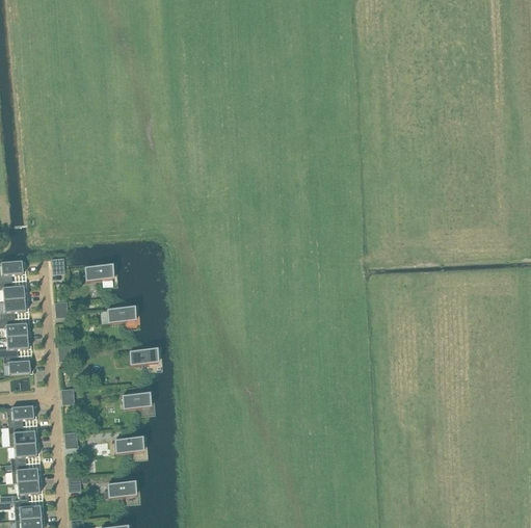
[(0,280),(12,279),(12,273),(23,272),(22,259),(0,260),(0,280)]
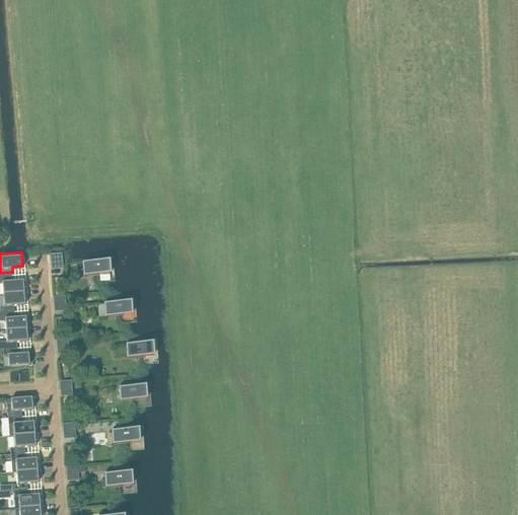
[(83,259),(83,260),(83,265),(80,266),(80,273),(102,271),(111,270),(109,258),(109,256),(83,259)]
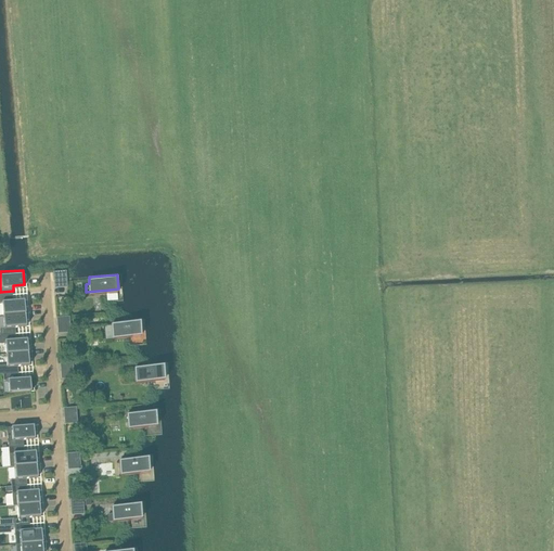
[(14,297),(13,291),(0,292),(0,298),(3,298),(4,311),(26,310),(25,296),(14,297)]
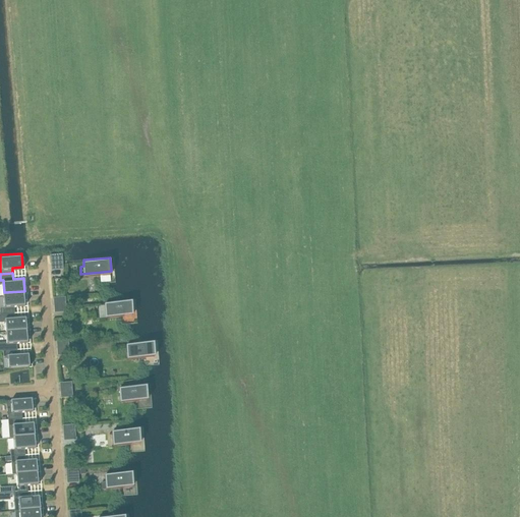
[(24,291),(4,292),(4,304),(0,304),(1,310),(15,309),(15,304),(25,303),(24,291)]
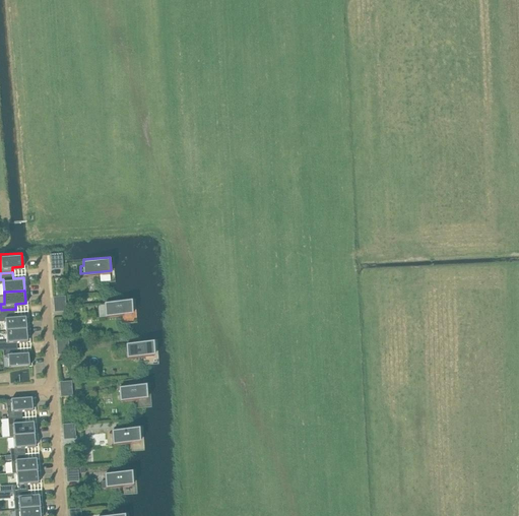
[(131,299),(125,299),(105,301),(106,314),(125,313),(124,312),(132,312),(131,299)]
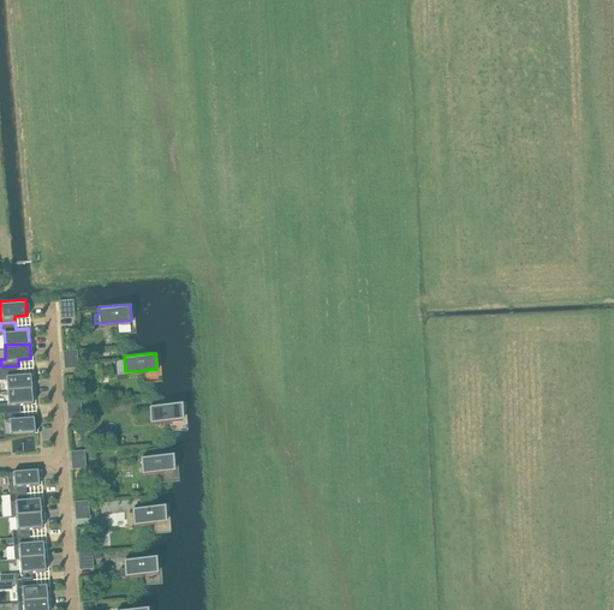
[(18,365),(1,366),(0,366),(0,376),(7,376),(7,388),(33,386),(31,371),(18,372),(18,365)]
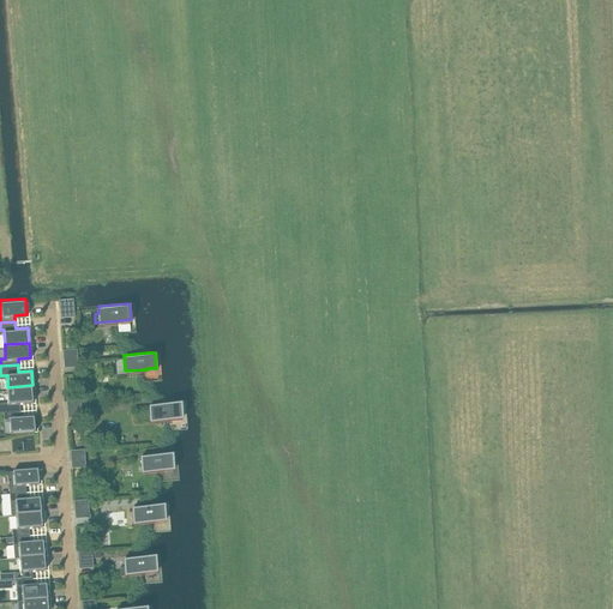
[(32,385),(7,387),(8,399),(0,399),(0,409),(5,409),(22,408),(20,402),(34,401),(32,385)]
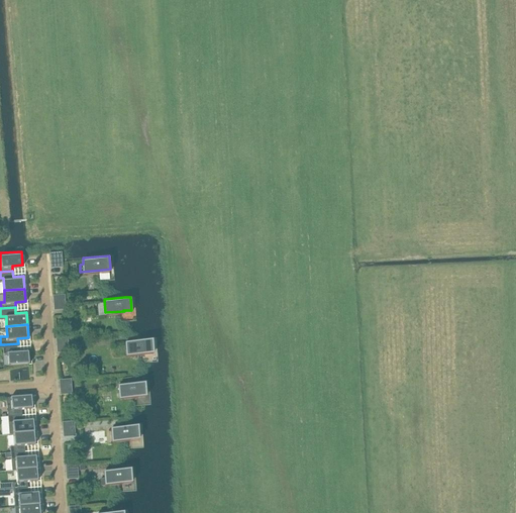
[(152,337),(145,337),(126,339),(127,353),(145,351),(153,350),(152,337)]
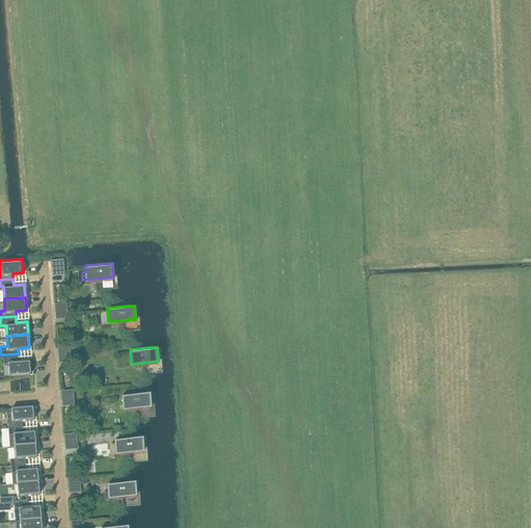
[(19,360),(19,353),(4,354),(4,361),(8,361),(9,373),(30,372),(29,359),(19,360)]
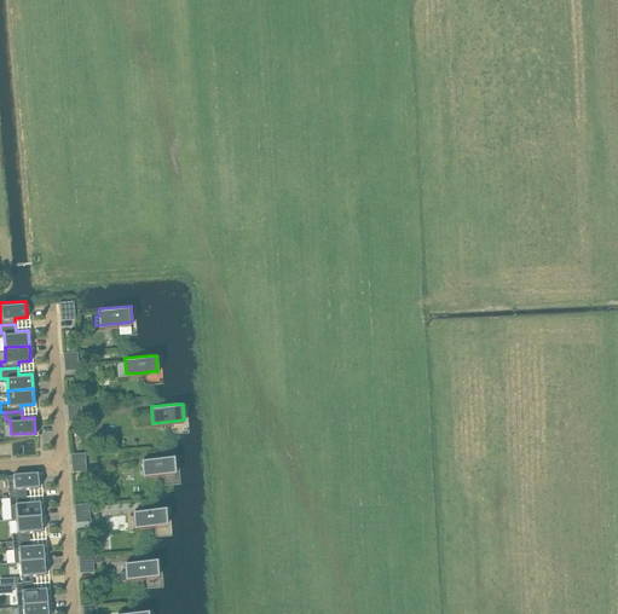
[(174,456),(161,456),(143,458),(144,474),(166,473),(166,471),(175,471),(174,456)]
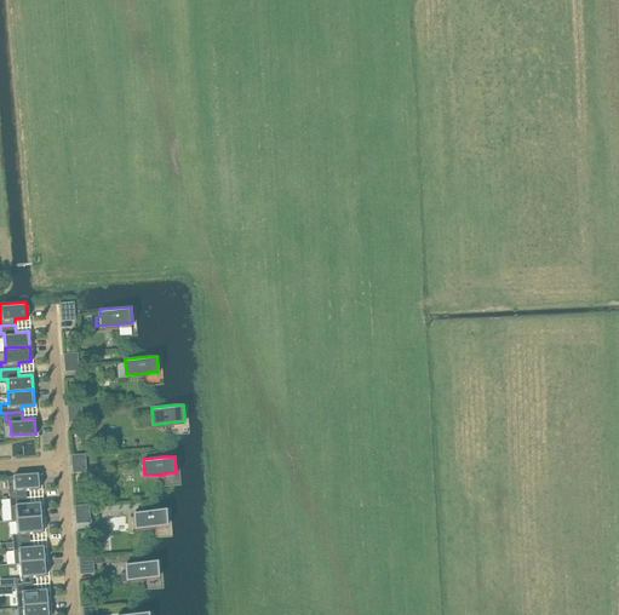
[(11,495),(28,494),(27,487),(40,486),(39,471),(9,472),(11,495)]
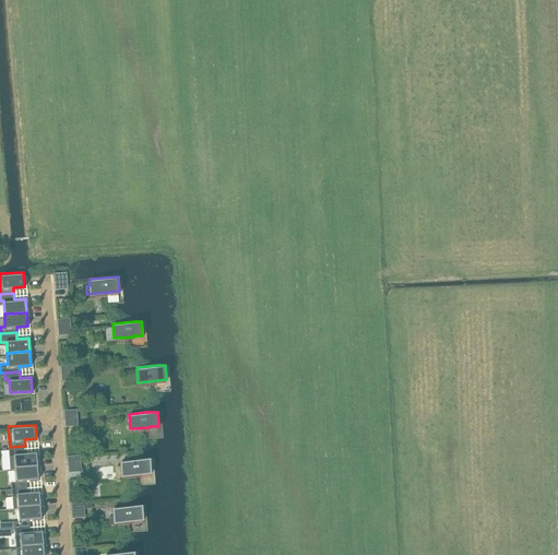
[(25,446),(10,447),(11,467),(15,465),(37,464),(37,451),(25,451),(25,446)]
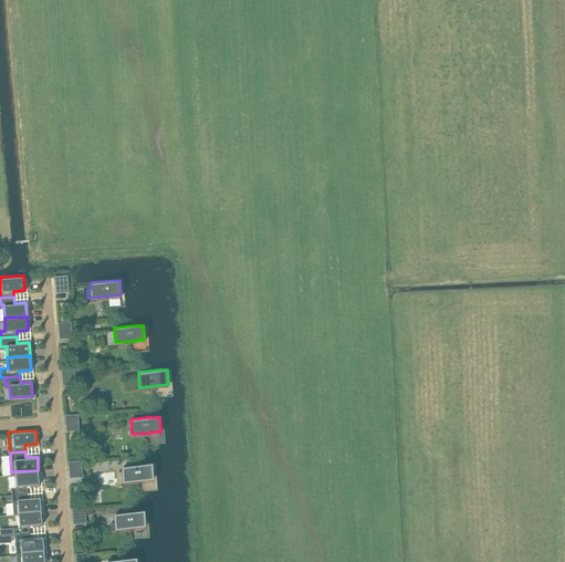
[(152,464),(145,465),(123,466),(124,481),(144,479),(153,478),(152,465),(152,464)]
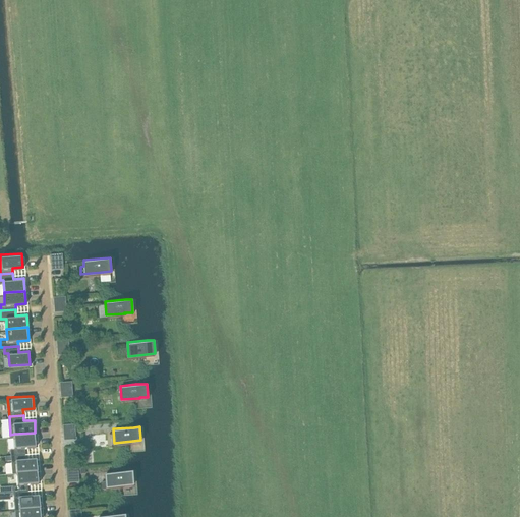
[(35,433),(14,434),(15,446),(11,446),(11,453),(25,452),(25,446),(36,445),(35,433)]
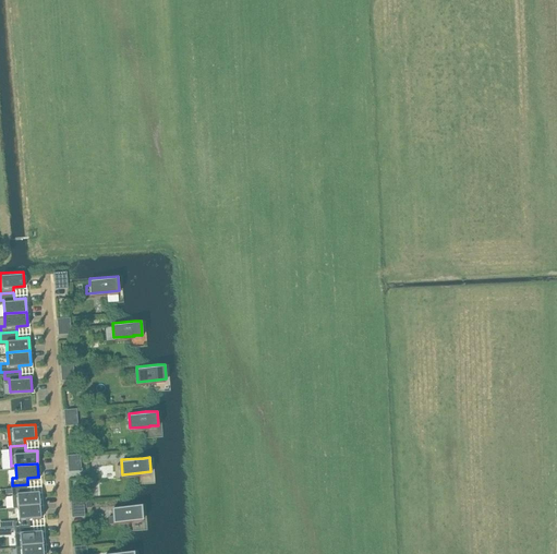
[(27,484),(12,485),(14,505),(19,504),(40,503),(39,489),(28,490),(27,484)]
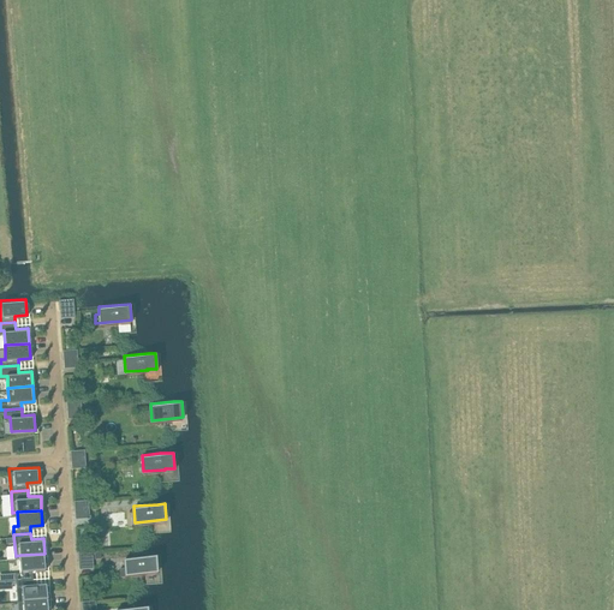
[(45,554),(21,555),(22,569),(17,569),(17,578),(34,576),(34,569),(46,568),(45,554)]
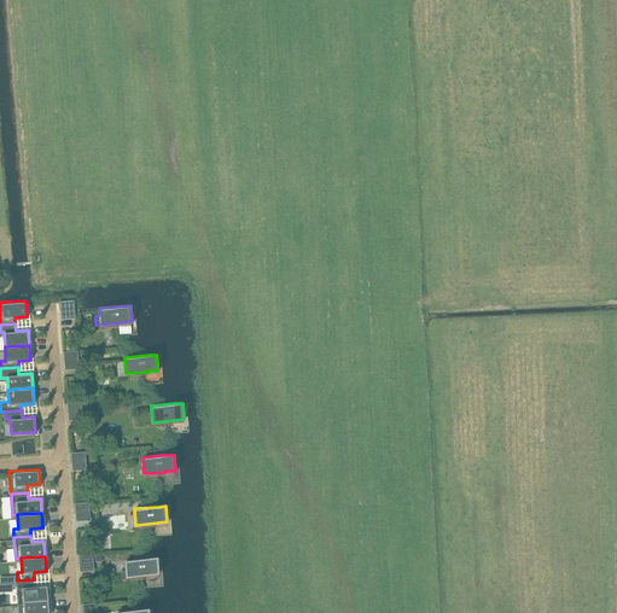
[(156,558),(144,559),(126,560),(126,567),(122,567),(122,577),(149,574),(149,573),(158,573),(157,558),(156,558)]
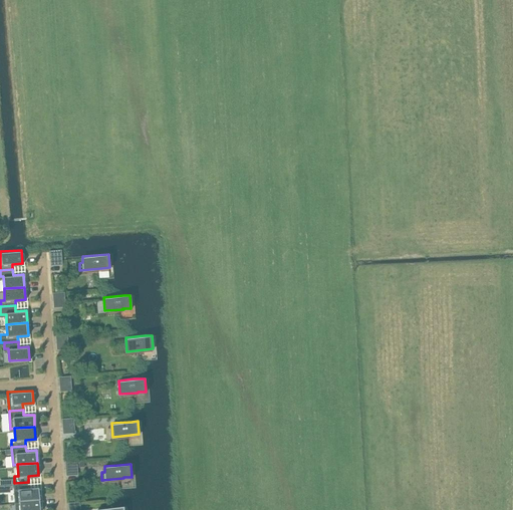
[(28,482),(14,483),(14,485),(15,501),(40,499),(39,486),(29,487),(28,482)]
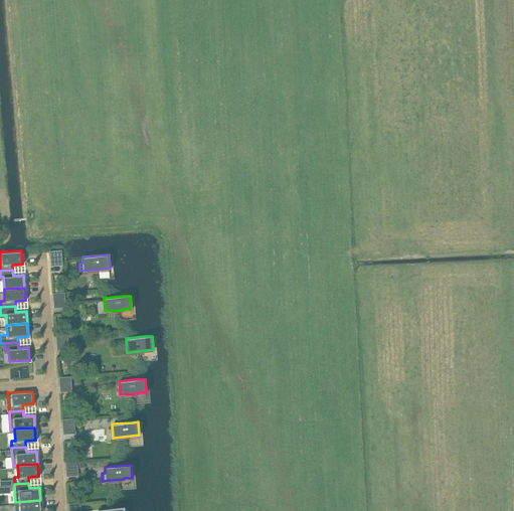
[(40,510),(40,500),(15,502),(16,510),(40,510)]
